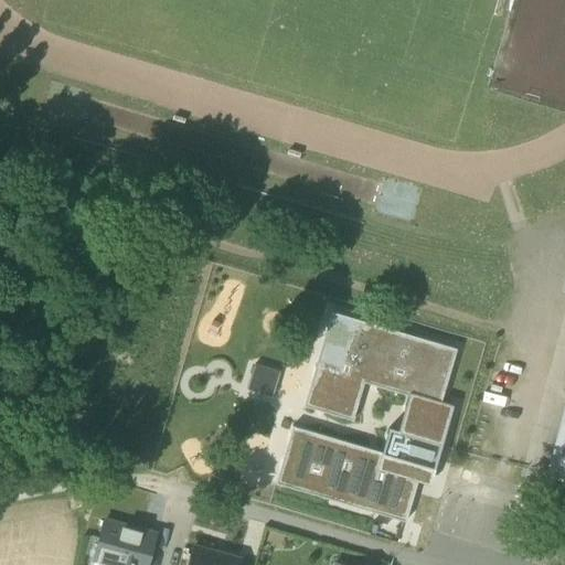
[(380,327),(331,312),(321,343),(330,345),(323,368),(316,365),(302,406),(352,420),(363,383),(408,396),(397,432),(388,428),(381,454),(291,426),(275,483),(329,500),(331,490),(366,500),(363,510),(405,522),(417,481),(424,457),(436,461),(452,406),(440,403),(456,349),(415,338),(412,347),(376,337),(380,327)]
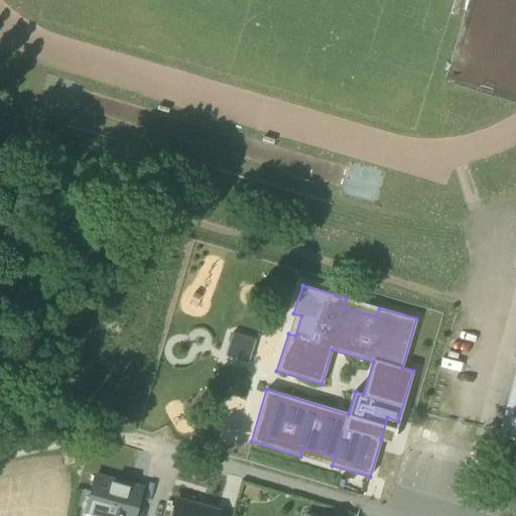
[(255,341),(232,333),(225,356),(248,364),(255,341)]
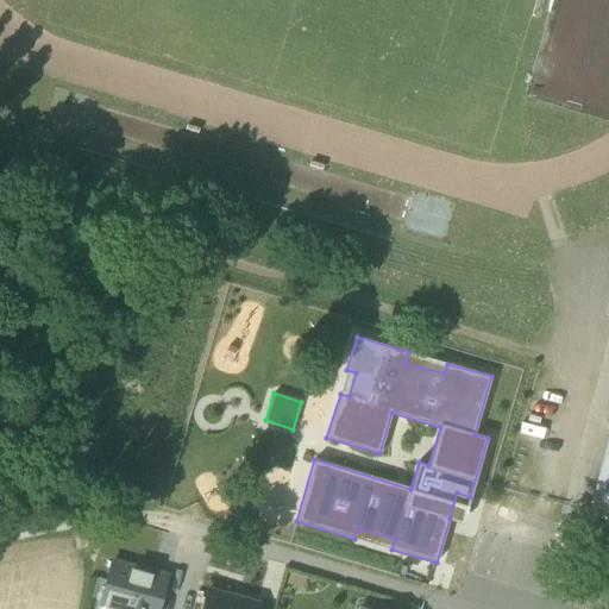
[(589,514),(608,519),(608,463),(601,497),(594,496),(589,514)]
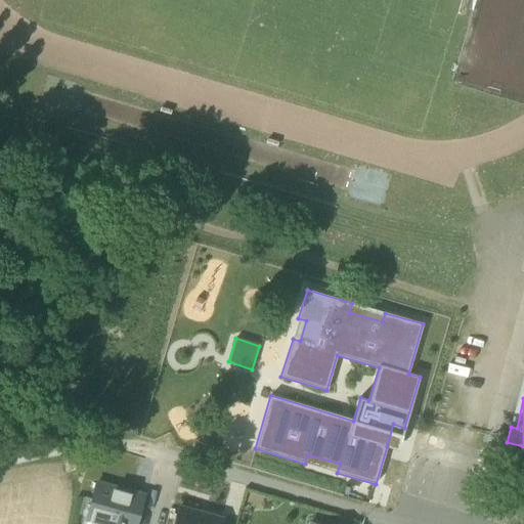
[(387,446),(398,450),(404,428),(393,424),(387,446)]
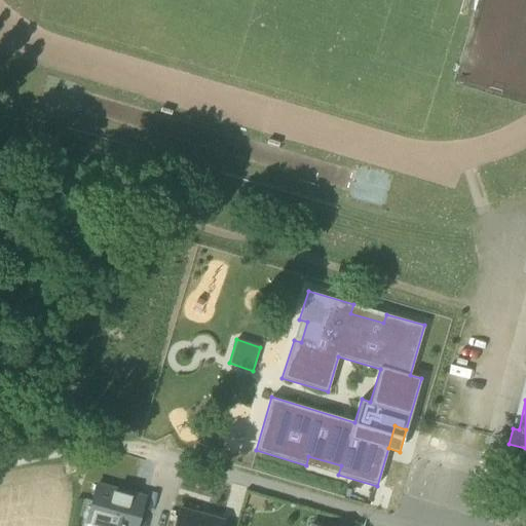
[(136,525),(143,499),(97,486),(86,520),(102,524),(108,525),(136,525)]
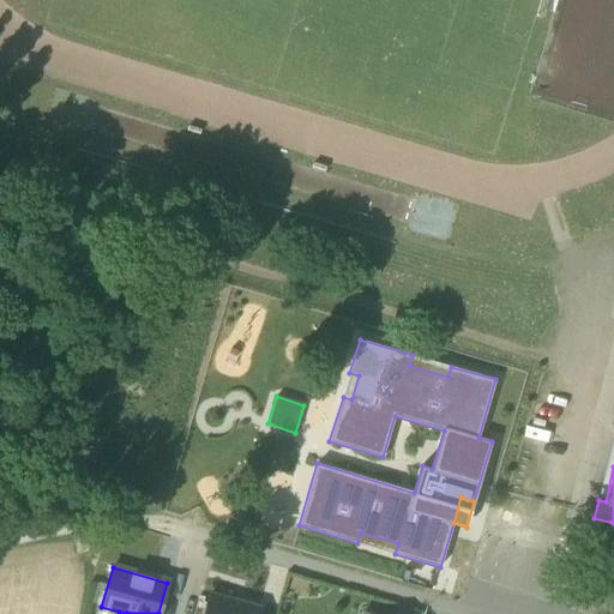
[(203,613),(257,613),(258,612),(233,603),(233,601),(209,595),(203,613)]
